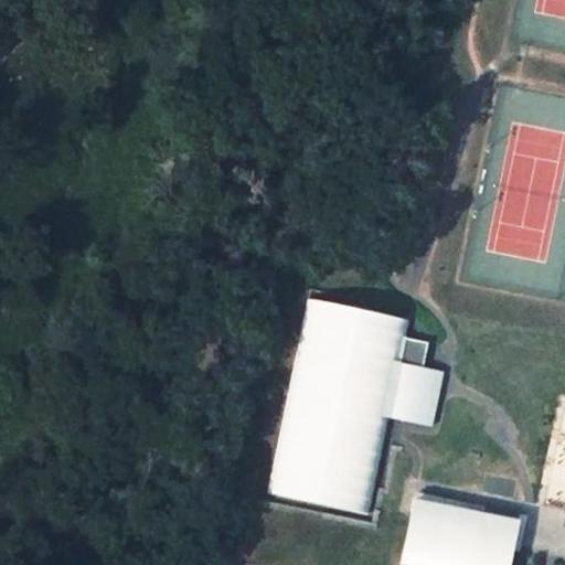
[(400,363),(404,338),(408,320),(308,299),(268,494),(368,514),(387,417),(394,390),(400,363)]
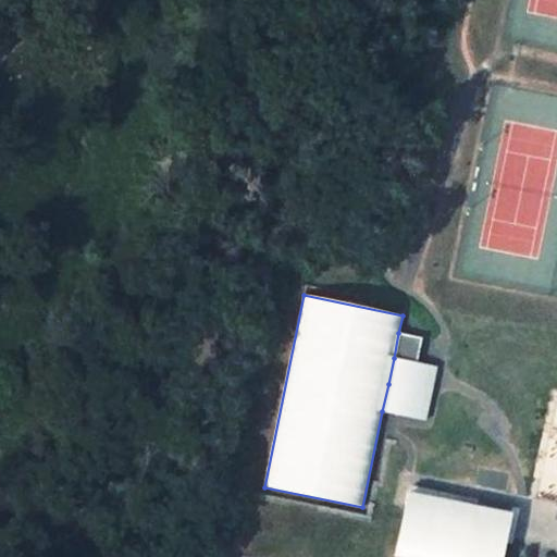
[(398,333),(394,358),(417,362),(422,338),(398,333)]
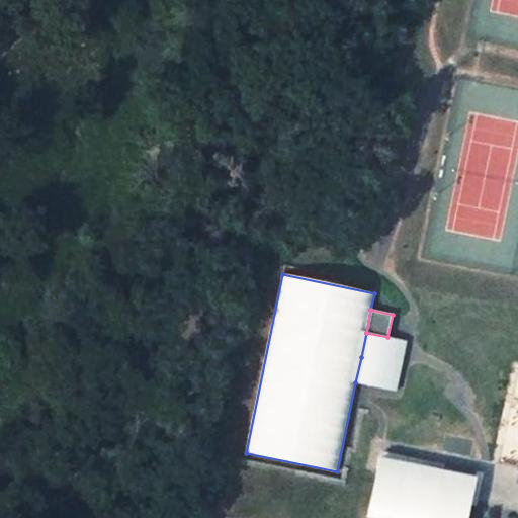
[(366,333),(361,357),(401,365),(406,341),(387,337),(366,333)]
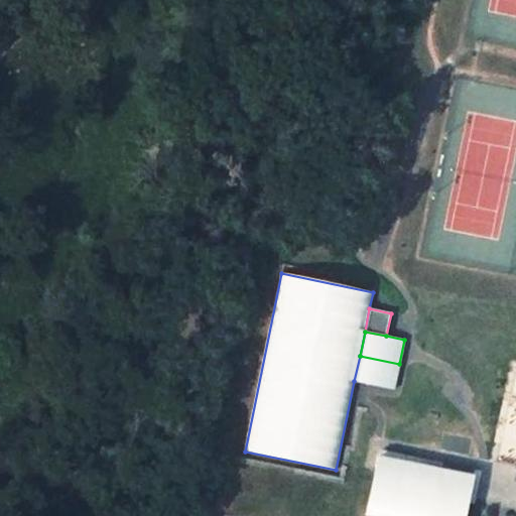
[(360,356),(354,381),(394,389),(399,364),(360,356)]
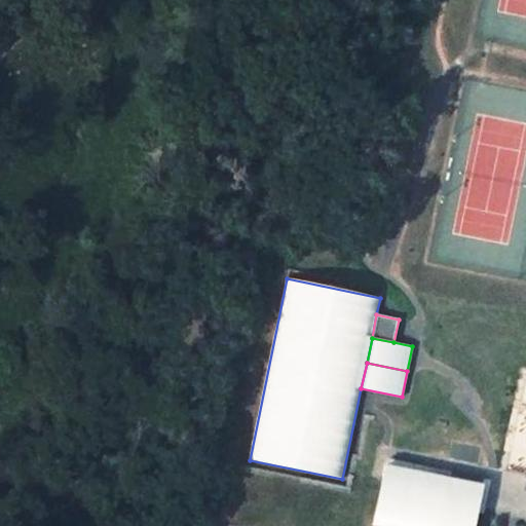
[(479,503),(483,486),(450,478),(451,473),(427,467),(426,474),(406,468),(407,463),(388,459),(374,524),(382,525),(474,525),(477,512),(475,512),(476,503),(479,503)]
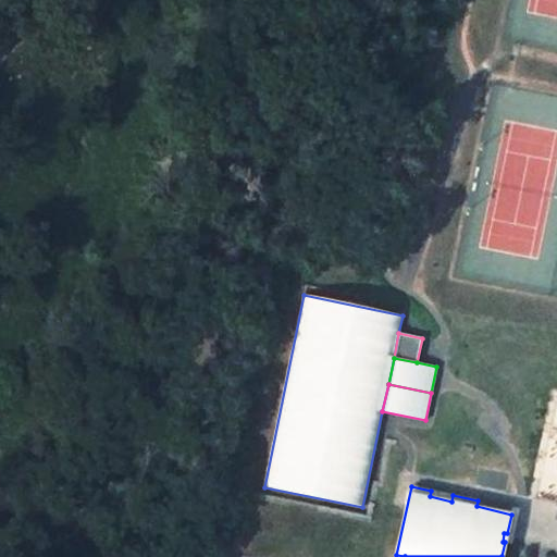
[(452,502),(453,495),(431,491),(430,496),(452,502)]
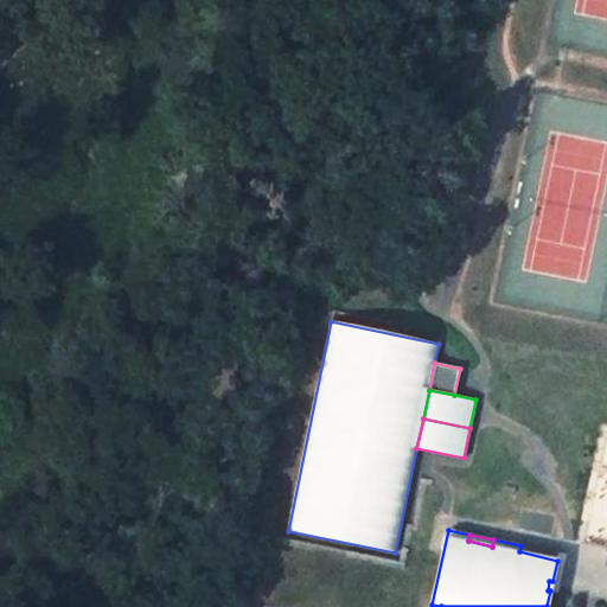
[(558,553),(557,561),(553,581),(549,581),(548,590),(550,590),(557,592),(566,555),(558,553)]
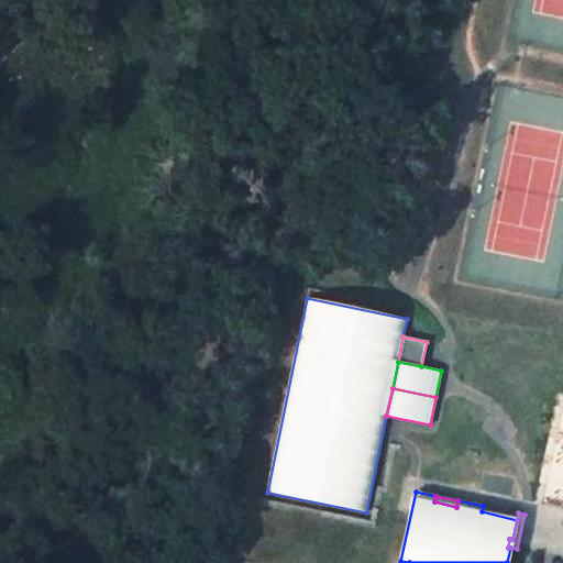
All buildings are outlined.
